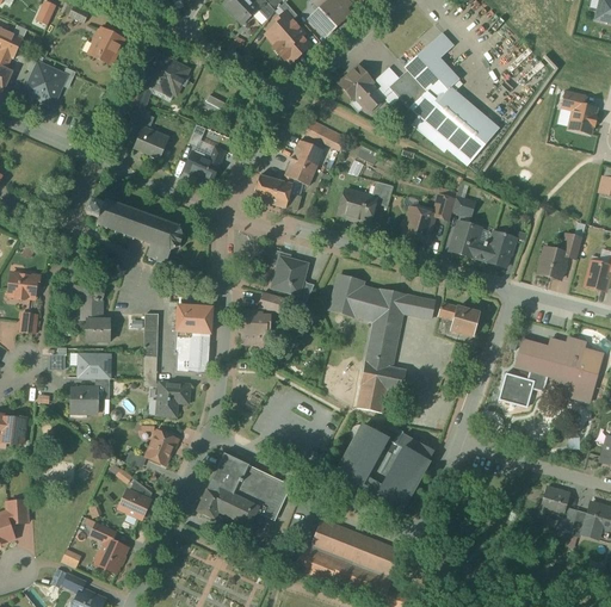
[(88,11),(67,0),(61,11),(84,22),(88,11)]
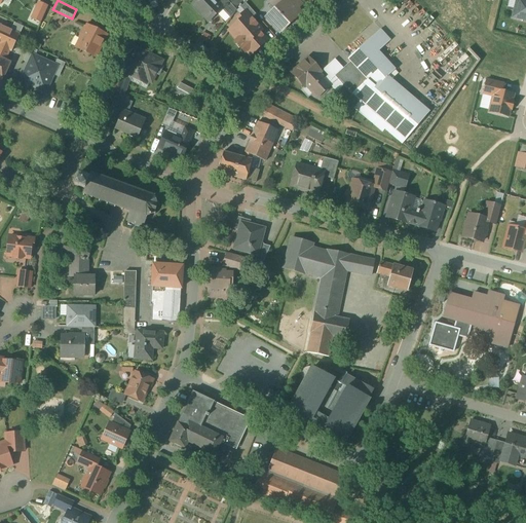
[(194,0),(192,2),(208,19),(221,6),(215,0),(194,0)]
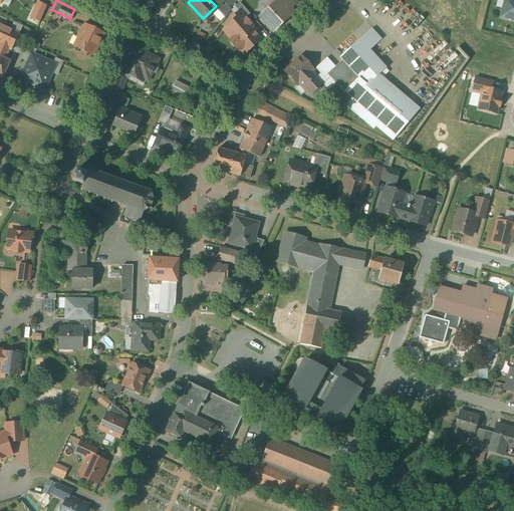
[(231,8),(224,0),(215,0),(214,1),(226,14),(231,8)]
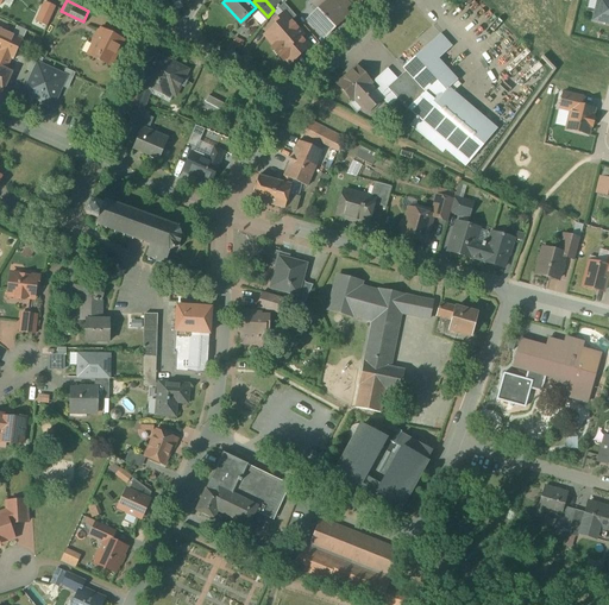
[(297,14),(284,0),(278,5),(283,11),(284,11),(292,19),(297,14)]
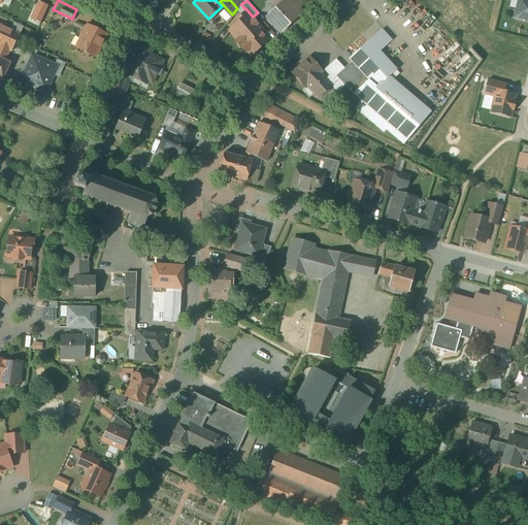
[(284,0),(267,14),(282,30),(301,11),(297,7),(290,0),(284,0)]
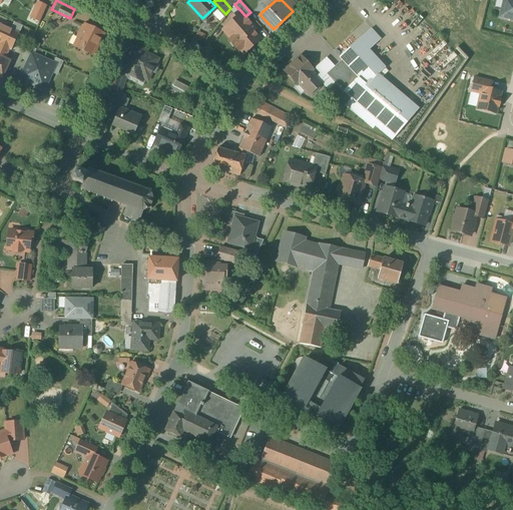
[(503,0),(500,14),(512,17),(512,0),(503,0)]
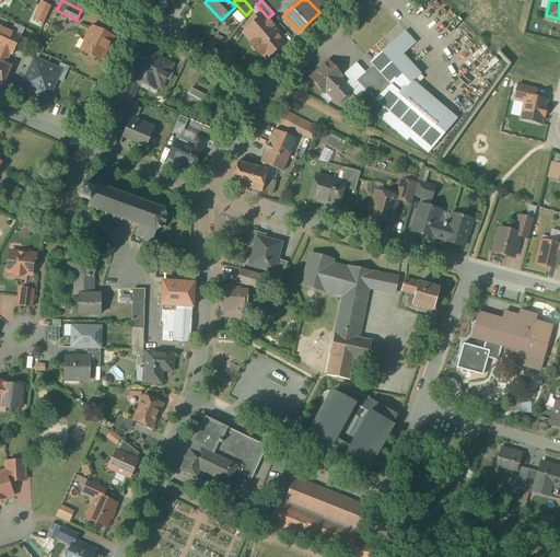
[(268,18),(261,10),(260,10),(254,18),(256,20),(244,30),(267,56),(284,41),(276,32),(279,30),(268,18)]
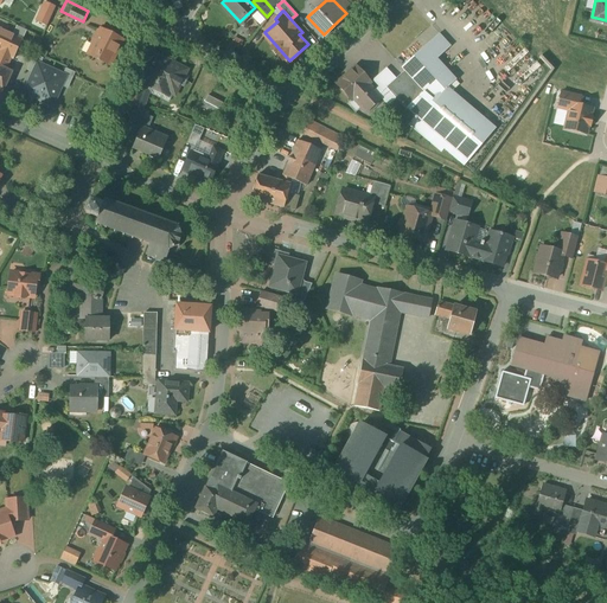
[(0,88),(4,89),(12,69),(6,66),(11,56),(13,56),(23,36),(0,25),(0,88)]
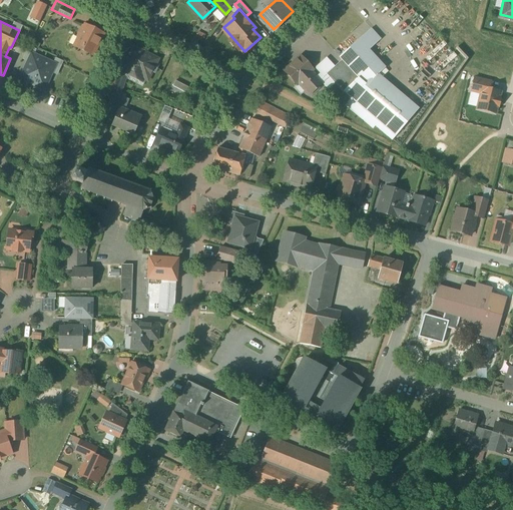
[(103,31),(85,23),(83,23),(77,35),(79,35),(75,44),(92,52),(103,31)]
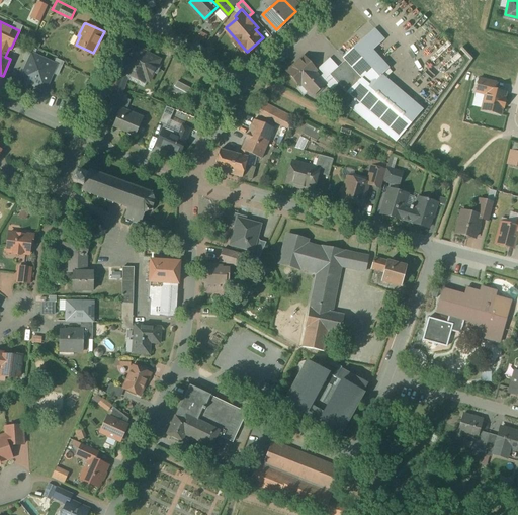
[(384,37),(374,26),(343,55),(346,59),(353,66),(372,49),(384,37)]
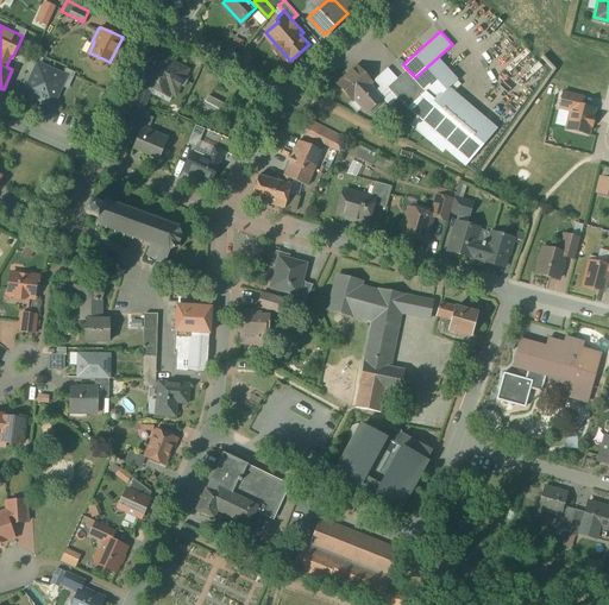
[(187,68),(158,54),(159,55),(154,69),(151,68),(145,82),(156,87),(157,84),(159,83),(175,92),(187,68)]
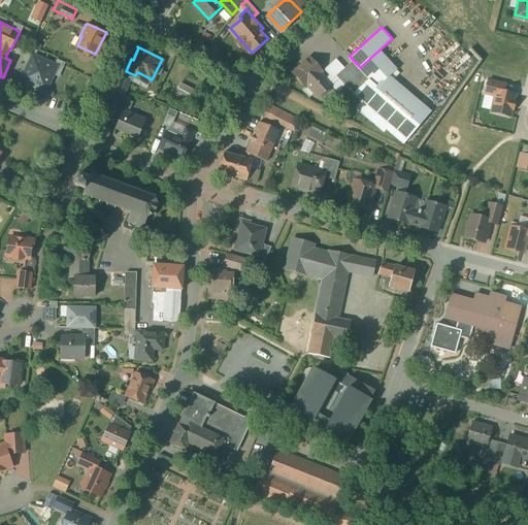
[(395,67),(380,50),(360,67),(369,78),(354,92),(407,137),(431,109),(393,77),(400,71),(395,66),(395,67)]
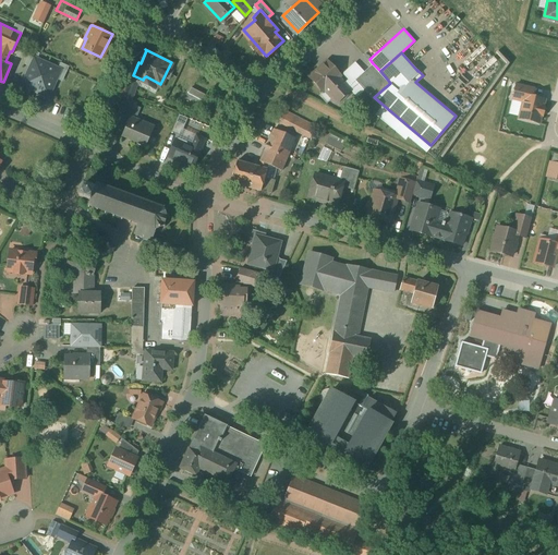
[(34,55),(20,84),(48,97),(61,67),(34,55)]
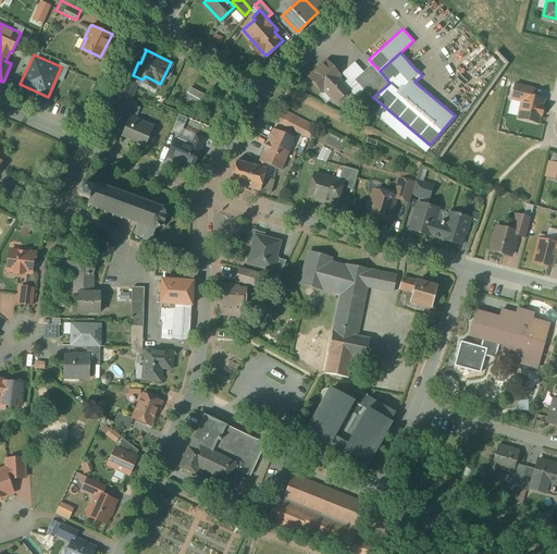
[(326,59),(309,75),(322,89),(324,88),(338,75),(339,73),(326,59)]
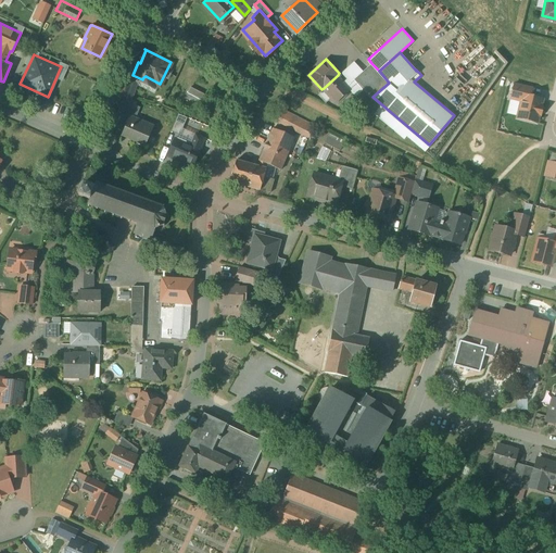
[(371,63),(355,78),(373,97),(389,83),(379,71),(371,63)]
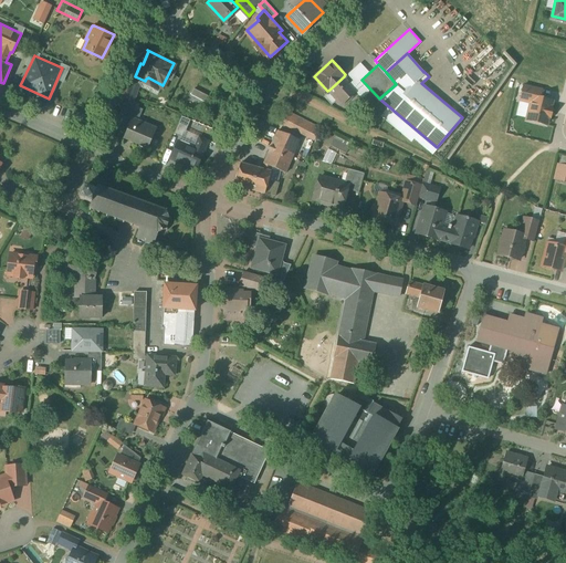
[(344,76),(329,90),(342,103),(356,90),(344,76)]
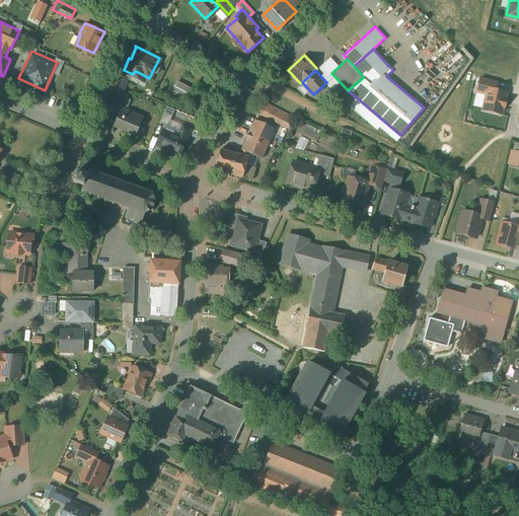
[(115,71),(108,88),(115,91),(119,92),(125,74),(115,71)]
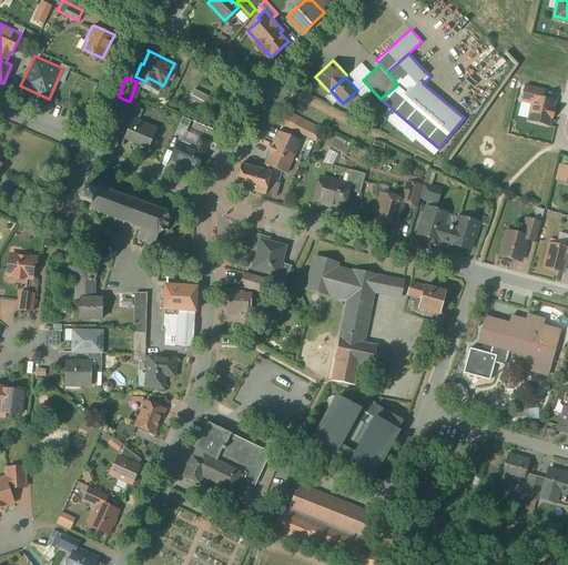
[(534,94),(541,96),(544,88),(525,83),(521,99),(531,102),(534,94)]
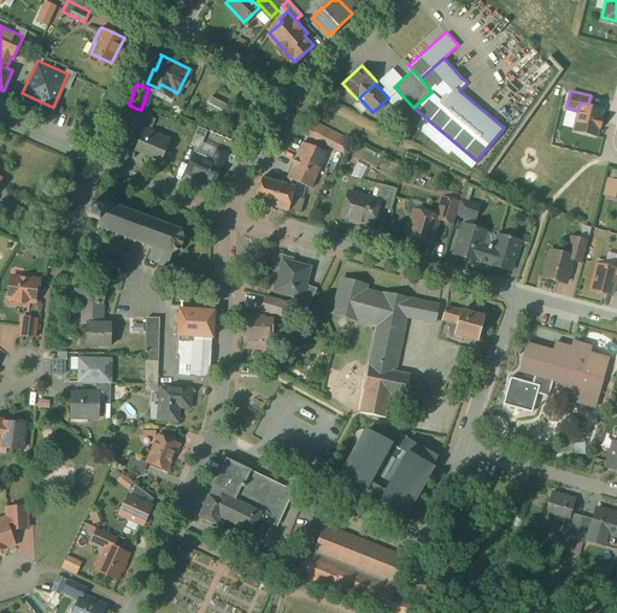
[(574,129),(597,134),(603,107),(588,104),(580,102),(577,111),(574,129)]
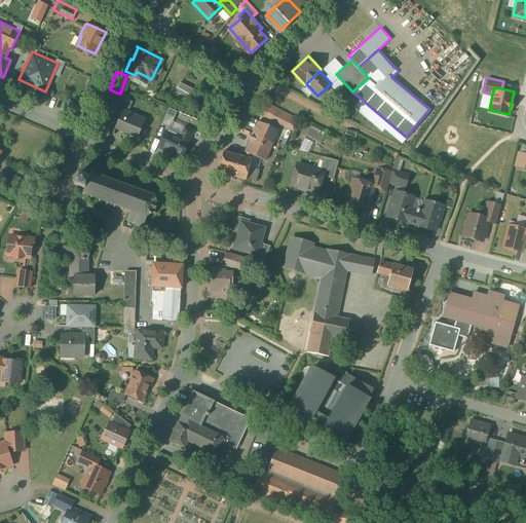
[(120,94),(116,92),(109,108),(118,112),(124,96),(120,94)]
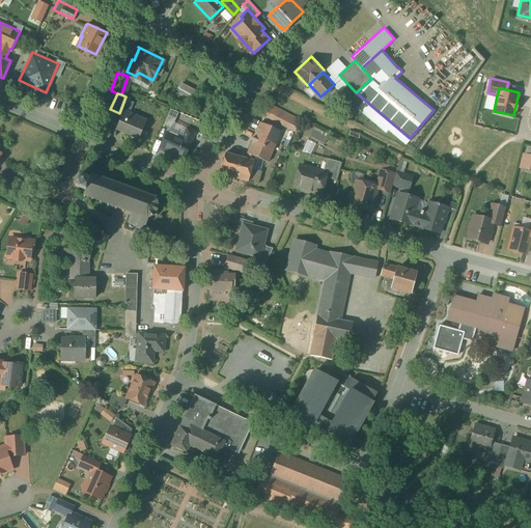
[(301,118),(271,103),(267,112),(296,128),(301,118)]
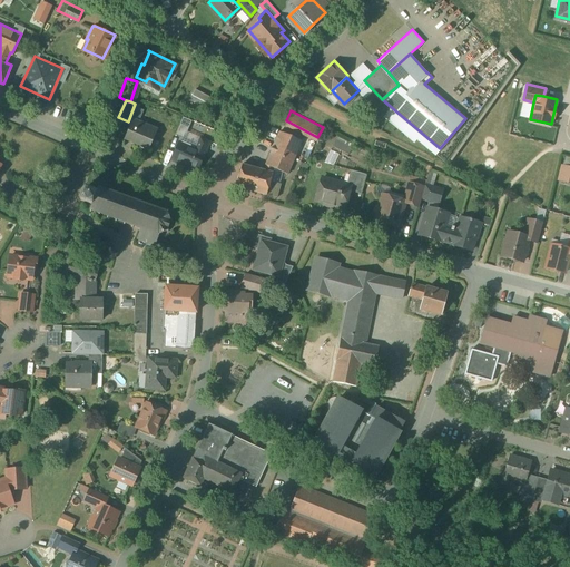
[(192,118),(183,115),(175,132),(183,135),(182,139),(185,133),(186,134),(192,118)]
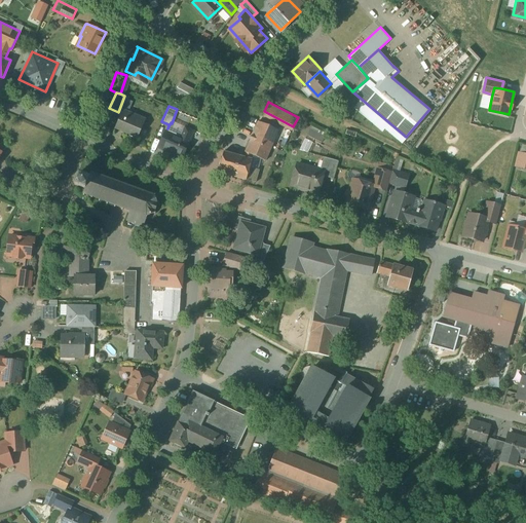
[(145,118),(123,108),(115,126),(137,136),(145,118)]
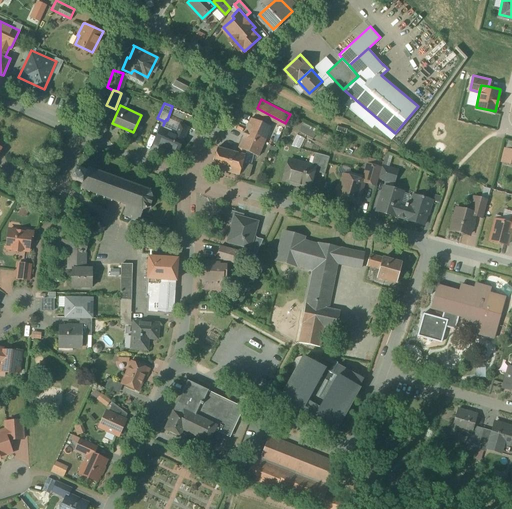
[(251,116),(238,146),(239,146),(245,149),(258,154),(271,124),(251,116)]
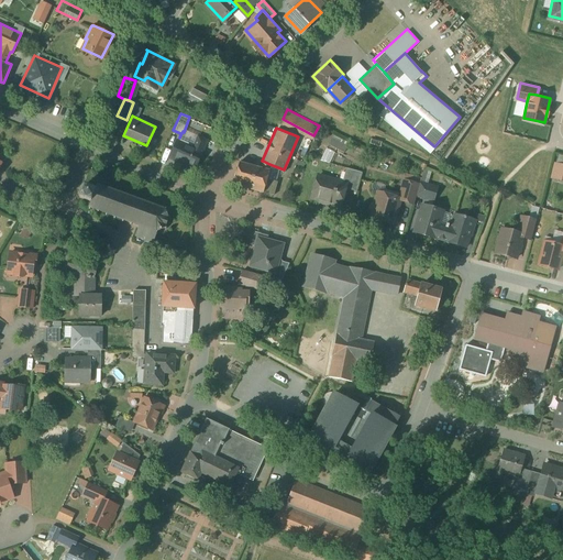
[(192,145),(186,143),(187,141),(179,138),(177,138),(169,156),(179,161),(179,158),(196,166),(202,150),(208,138),(198,133),(192,145)]
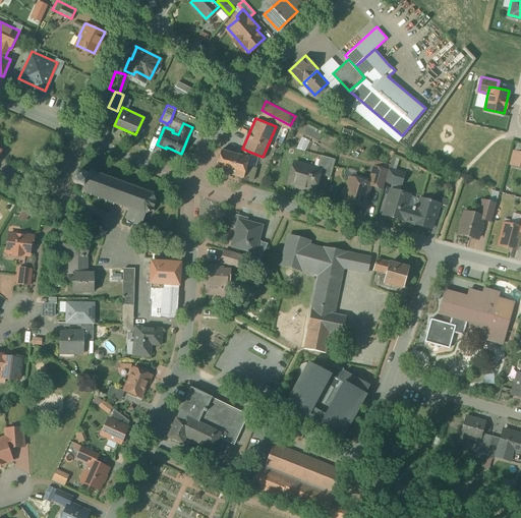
[(321,133),(307,126),(304,131),(319,138),(321,133)]
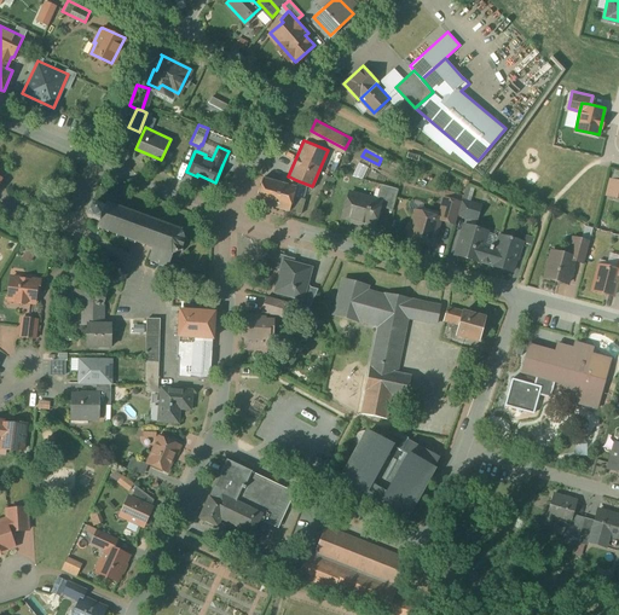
[(287,183),(275,180),(276,177),(265,173),(264,177),(262,177),(256,199),(289,209),(289,208),(301,212),(305,197),(293,193),(295,185),(296,180),(289,177),(287,183)]
